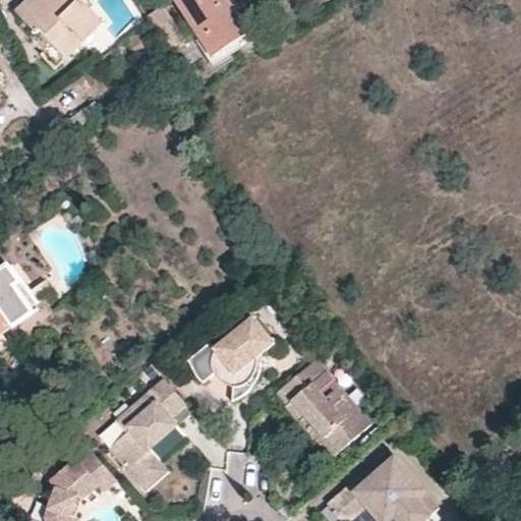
[(104,24),(85,4),(89,0),(53,0),(50,3),(46,0),(44,0),(24,18),(39,34),(43,31),(69,57),(104,24)]
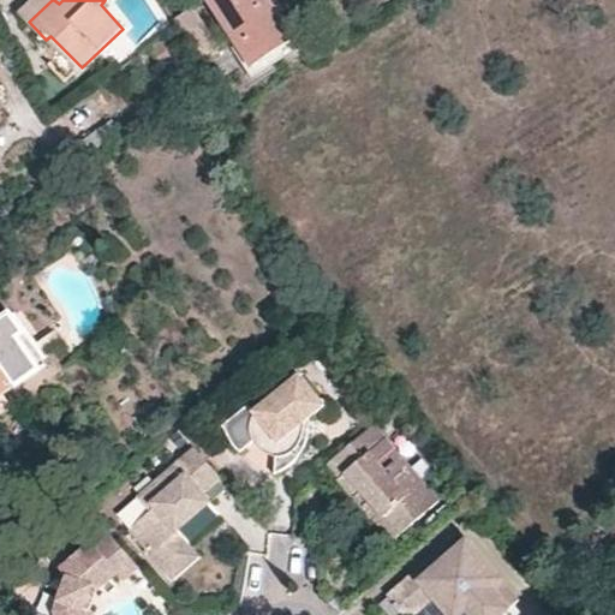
[(270,0),(210,0),(250,66),(296,39),(270,0)]
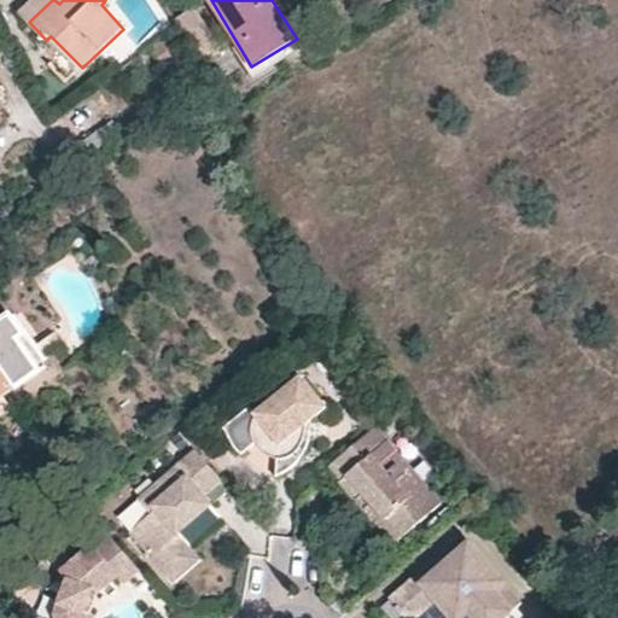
[(182,27),(199,57),(214,47),(190,7),(176,15),(182,27)]
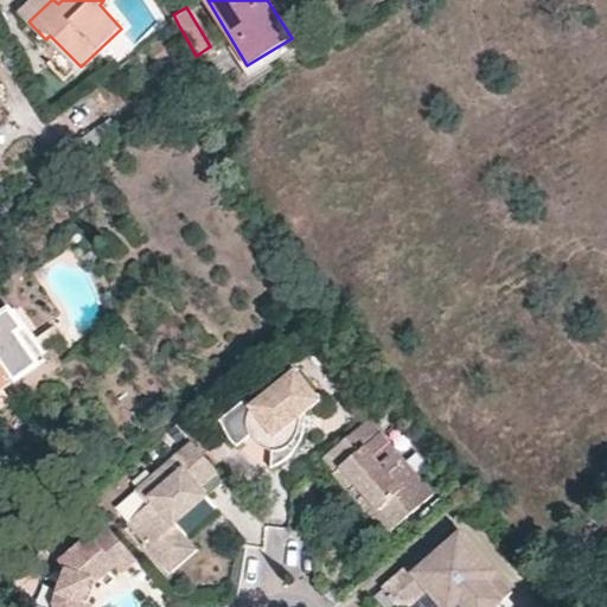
[(180,59),(164,37),(148,49),(164,71),(180,59)]
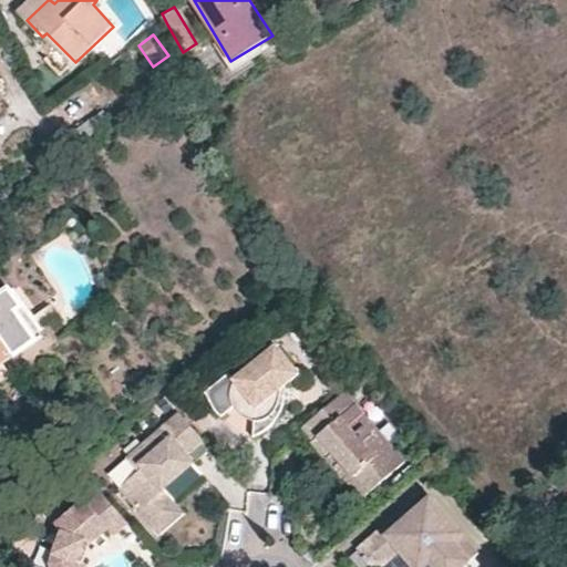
[(85,145),(113,122),(102,110),(74,132),(85,145)]
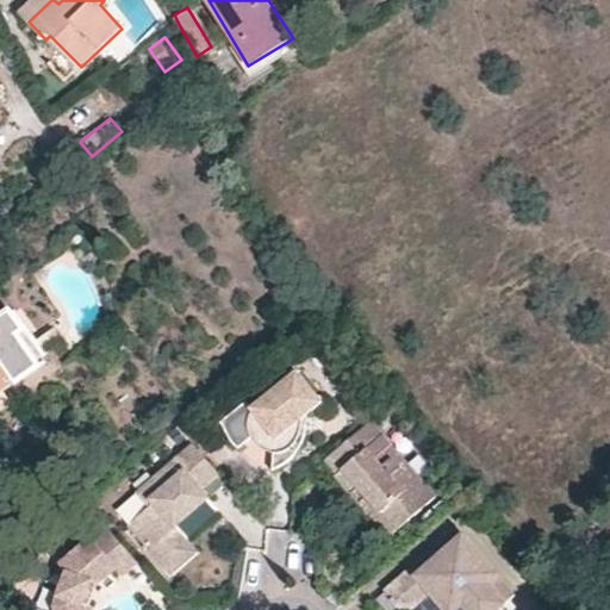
[(0,396),(7,391),(47,362),(11,311),(0,318),(0,396)]
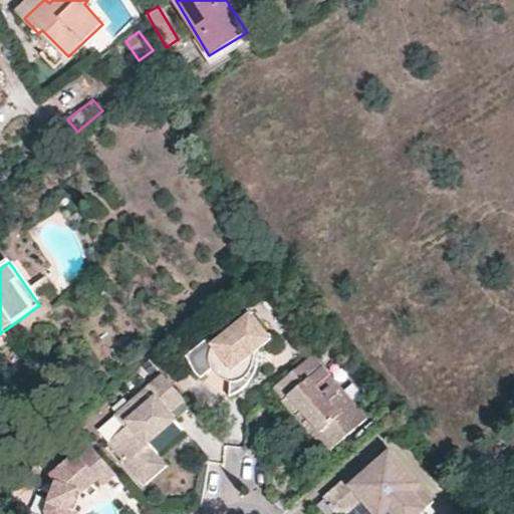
[(202,300),(213,291),(206,282),(195,292),(202,300)]
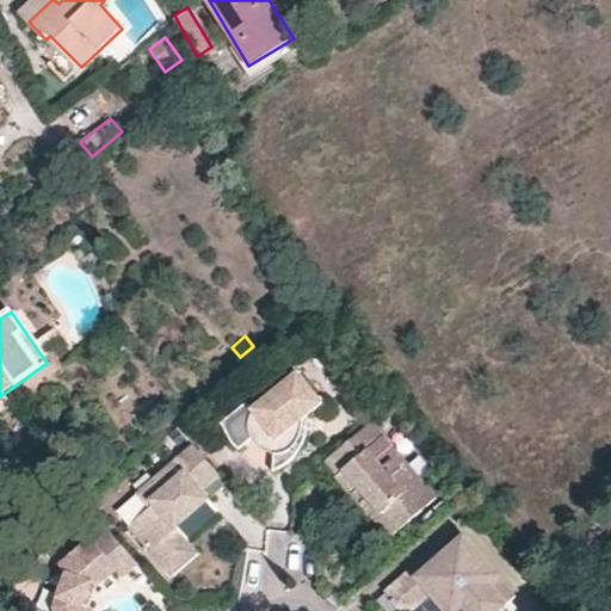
[(325,402),(298,369),(250,408),(245,403),(223,421),(222,427),(222,429),(227,437),(239,450),(251,439),(265,429),(276,442),(273,455),(272,473),(278,470),(287,464),(297,456),(303,446),(306,436),(307,427),(306,418),(325,402)]
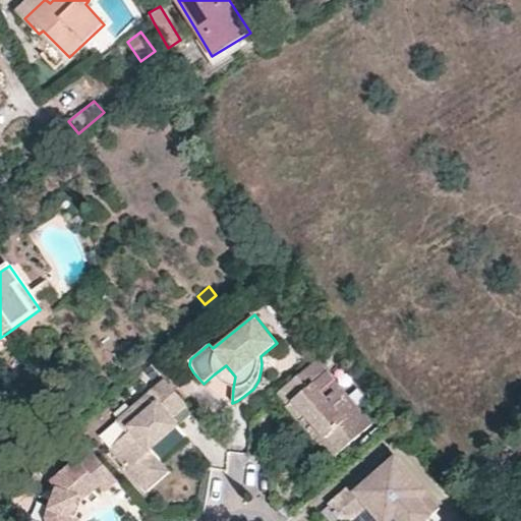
[(6,334),(0,338),(0,354),(14,344),(6,334)]
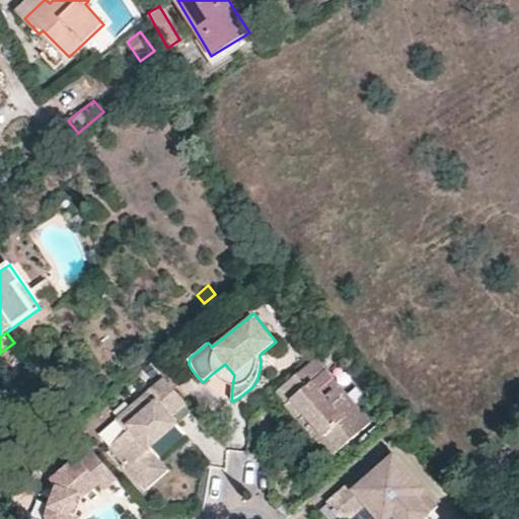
[(234,375),(225,364),(213,373),(217,377),(220,381),(227,384),(232,386),(234,375)]
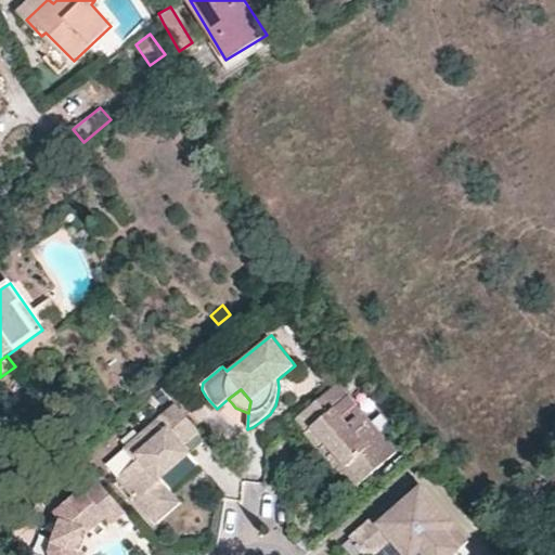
[(331,389),(297,422),(312,439),(355,488),(396,452),(348,397),(341,402),(331,389)]
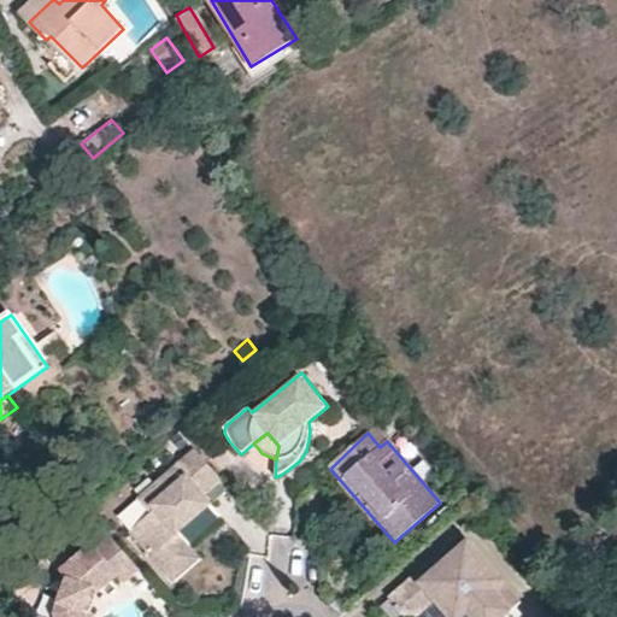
[(197,518),(212,504),(205,495),(218,483),(191,452),(137,498),(151,513),(130,533),(163,570),(191,546),(180,533),(197,518)]
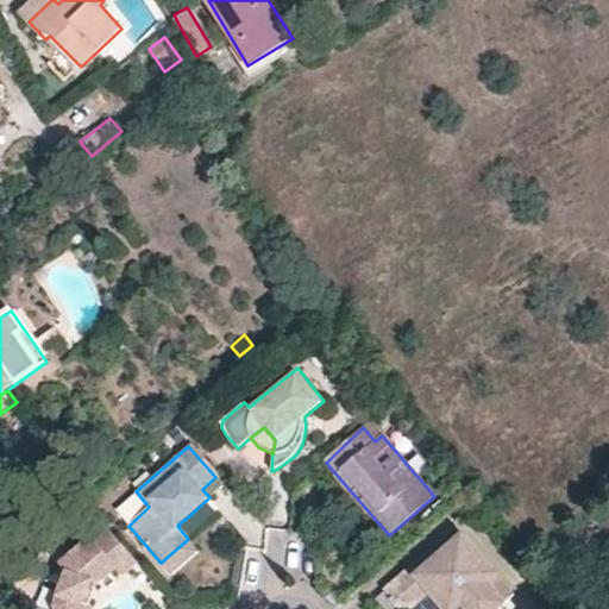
[(136,566),(104,531),(57,569),(64,577),(55,608),(92,608),(92,607),(83,604),(88,594),(92,585),(98,589),(115,573),(120,579),(136,566)]
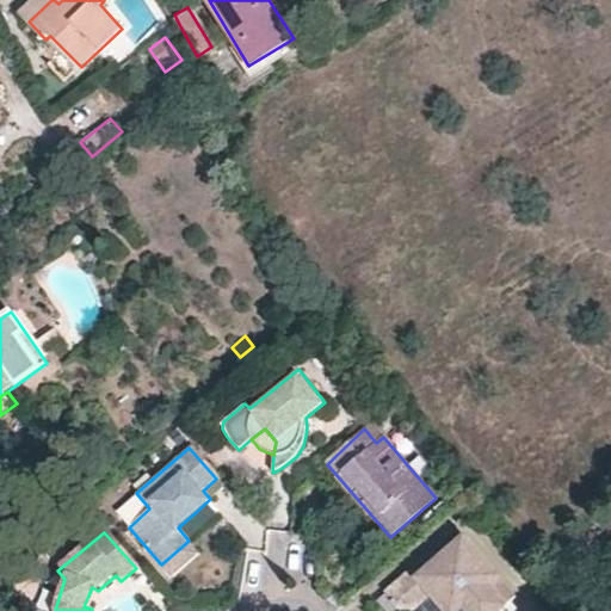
[(501,576),(464,534),(446,549),(429,565),(423,557),(386,591),(402,610),(412,610),(430,596),(443,610),(461,610),(463,609),(464,610),(500,610),(508,604),(507,603),(492,585),(500,576),(501,576)]
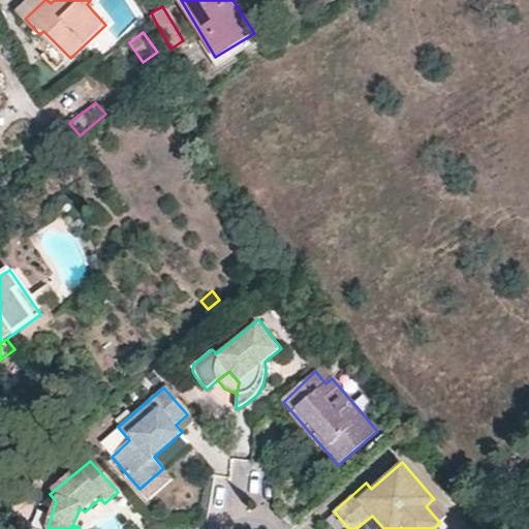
[(149,500),(173,478),(163,468),(139,489),(149,500)]
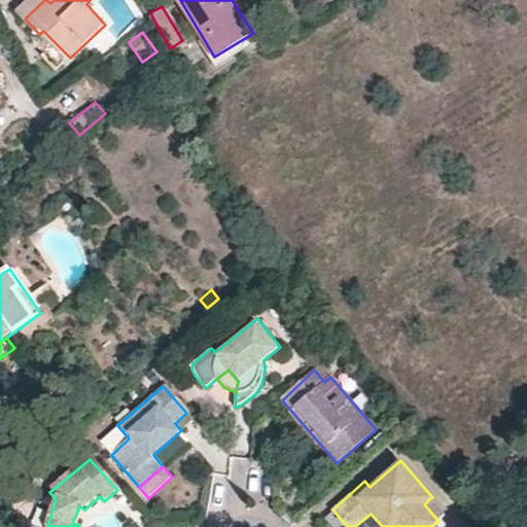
[(446,513),(431,497),(424,504),(437,520),(446,513)]
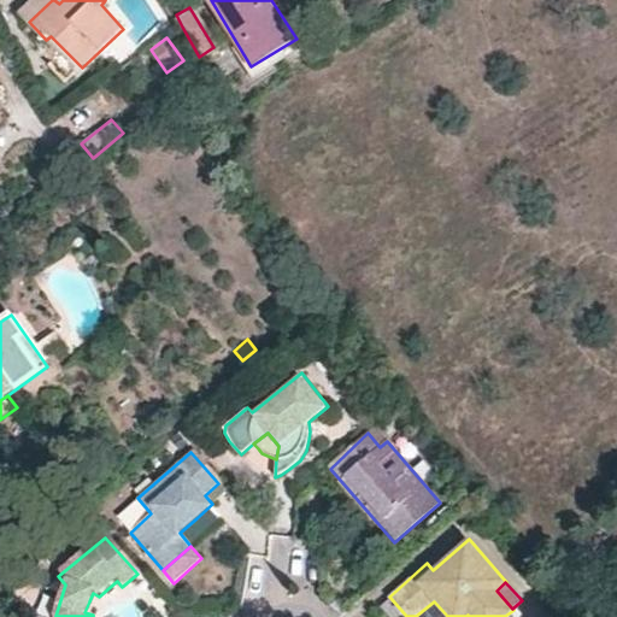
[(465,616),(447,616),(434,601),(416,616),(406,616),(389,597),(380,605),(389,616),(469,616),(468,615),(465,616)]
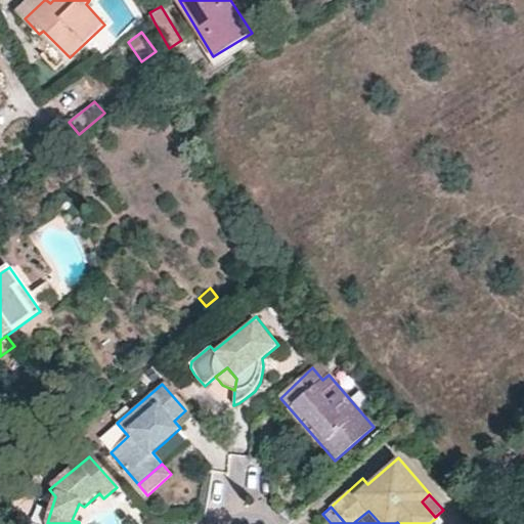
All buildings are outlined.
